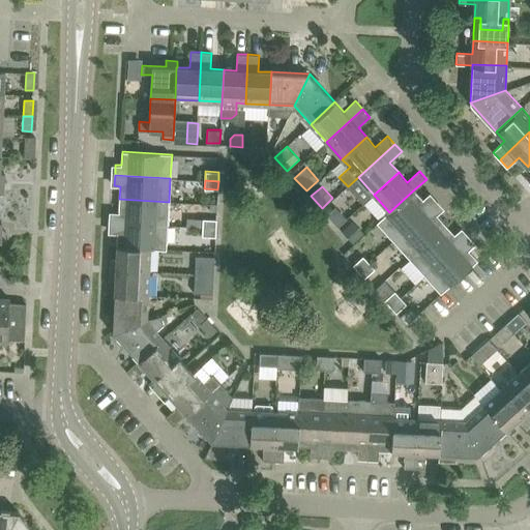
[(378,223),(393,240),(435,203),(428,196),(422,200),(414,189),(389,212),(378,223)]
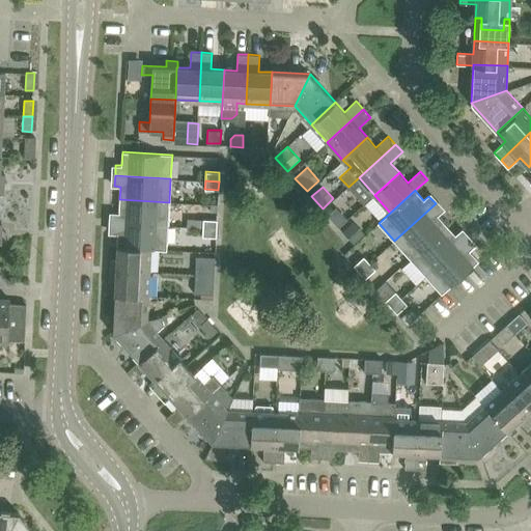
[(168,226),(169,202),(119,199),(119,213),(113,213),(112,223),(168,226)]
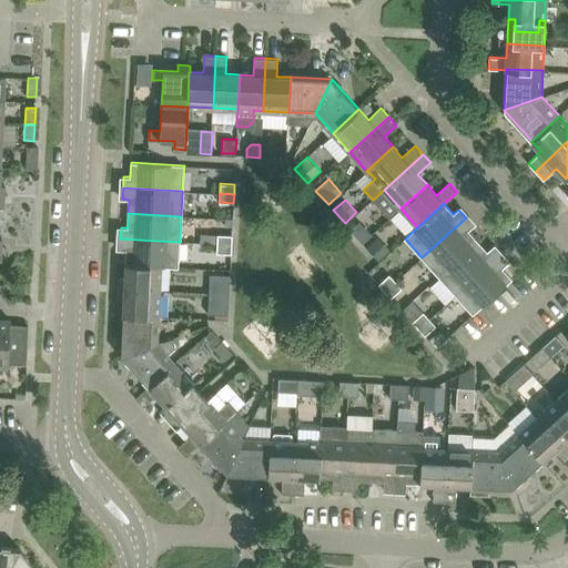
[(474,226),(466,217),(422,257),(438,276),(478,241),(468,231),(474,226)]
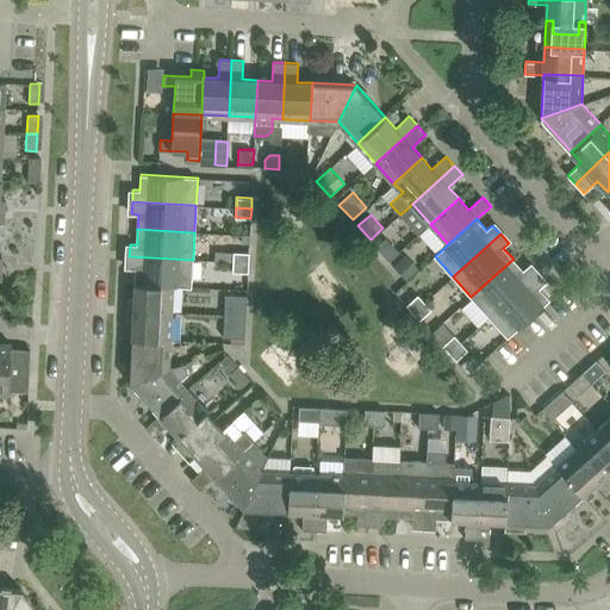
[(377,247),(388,260),(398,253),(385,238),(377,247)]
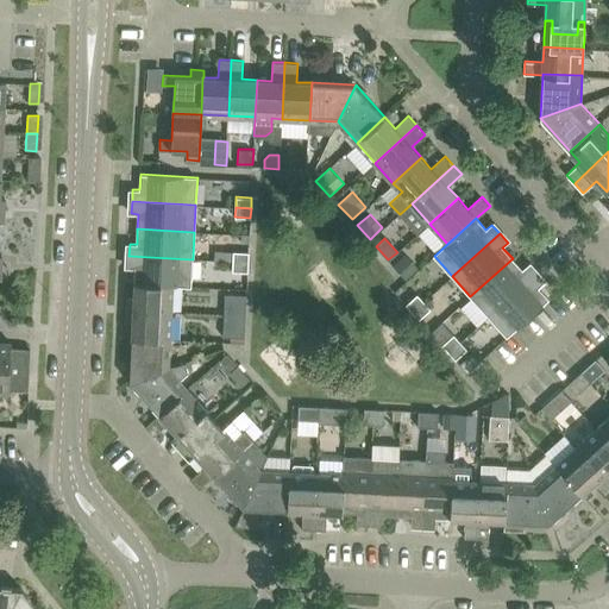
[(233,251),(232,262),(249,262),(249,252),(233,251)]
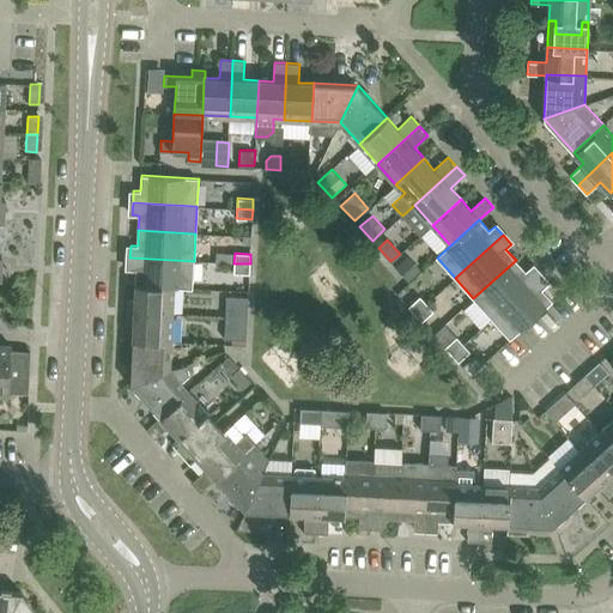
[(395,267),(410,281),(423,269),(408,255),(395,267)]
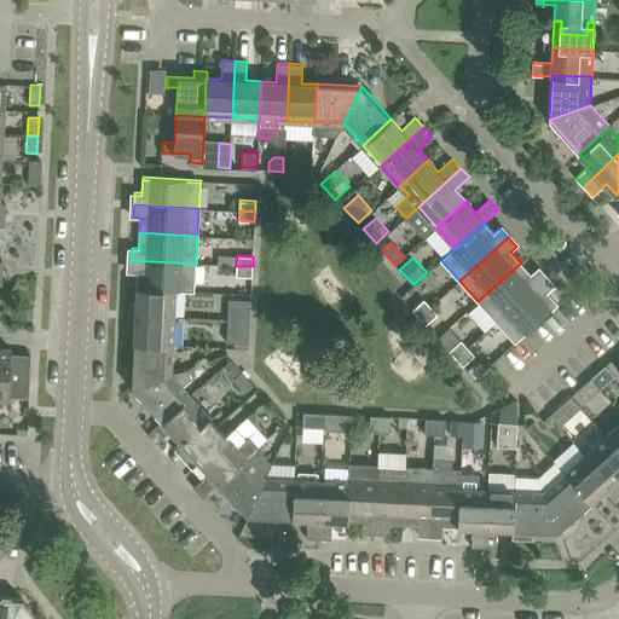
[(195,291),(196,264),(131,260),(131,272),(138,272),(137,288),(175,290),(195,291)]
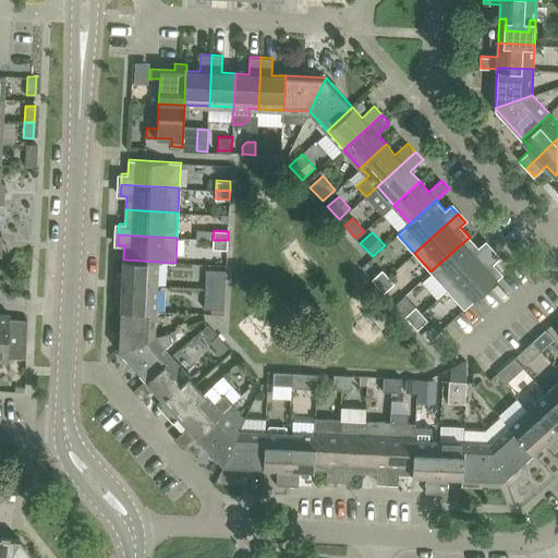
[(478,246),(470,237),(431,271),(448,290),(492,251),(483,242),(478,246)]
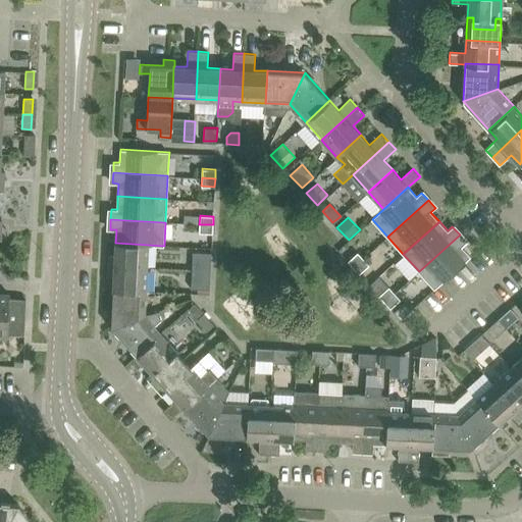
[(212,233),(213,224),(199,224),(199,232),(212,233)]
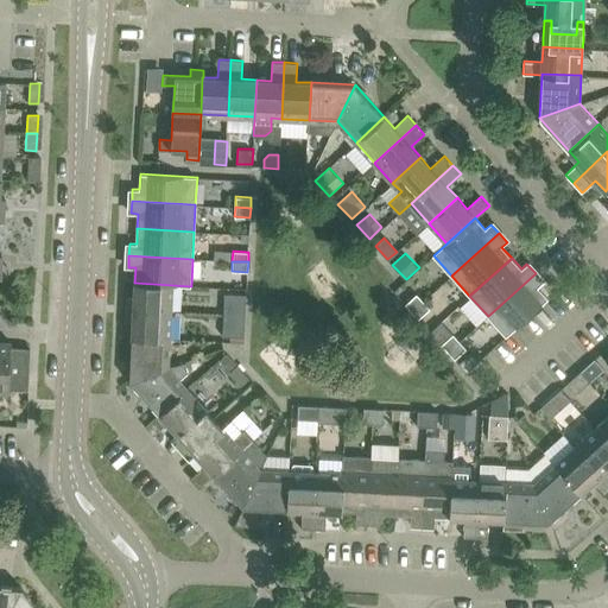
[(543,282),(536,273),(488,316),(506,336),(548,298),(538,286),(543,282)]
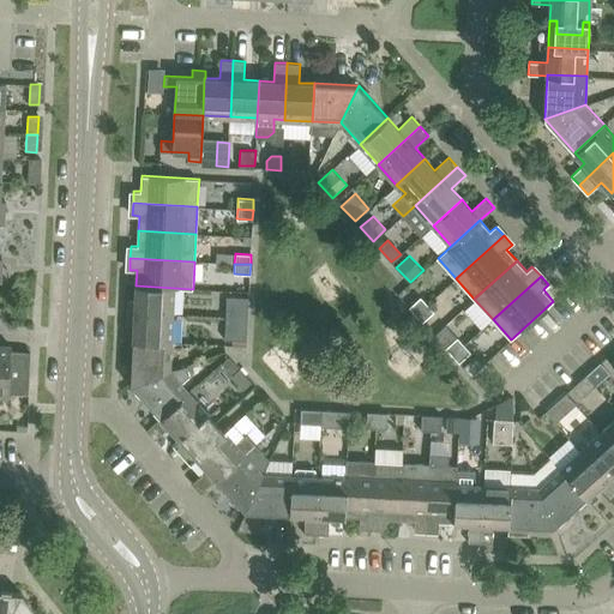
[(173,315),(174,288),(136,286),(134,300),(127,300),(127,313),(173,315)]
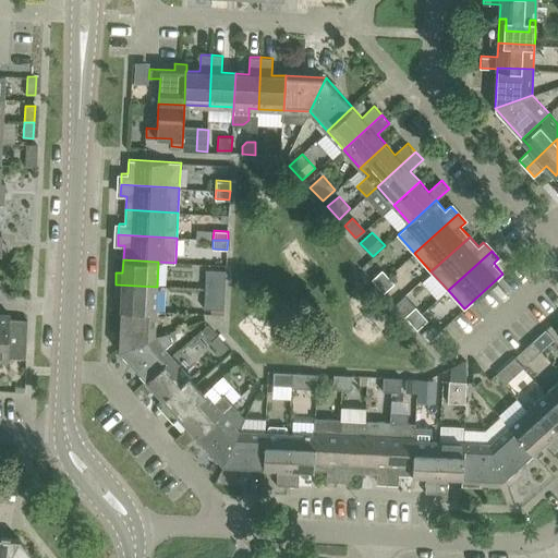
[(206,269),(205,289),(225,290),(226,270),(206,269)]
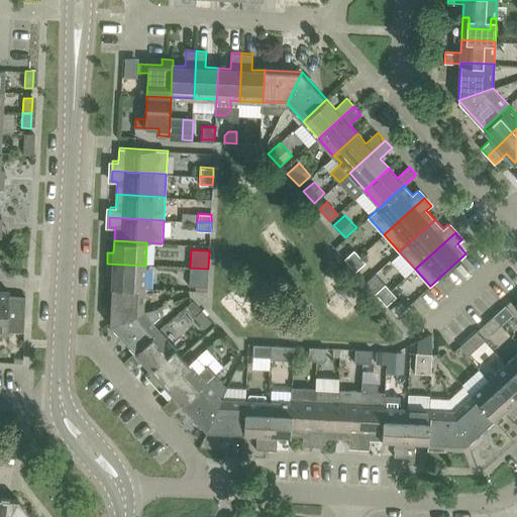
[(353,249),(343,259),(349,266),(359,256),(353,249)]
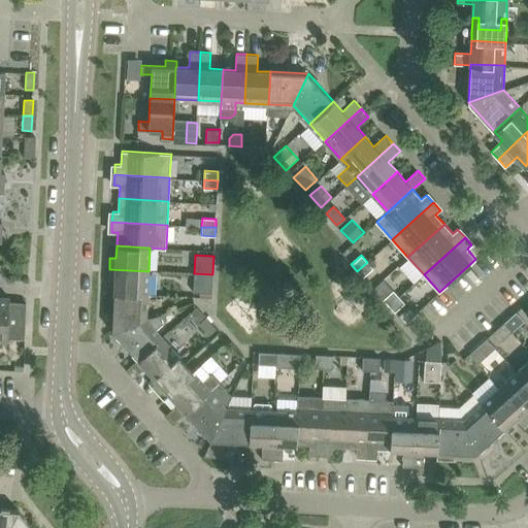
[(357,271),(363,277),(373,268),(367,262),(357,271)]
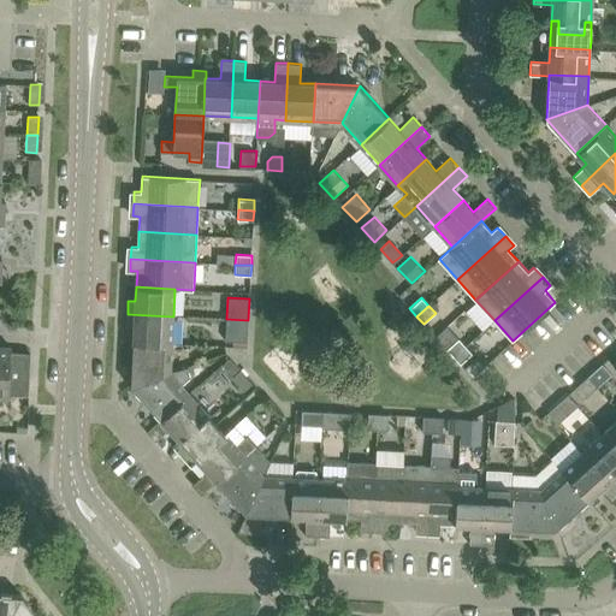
[(172,343),(173,317),(128,314),(126,326),(134,326),(134,341),(172,343)]
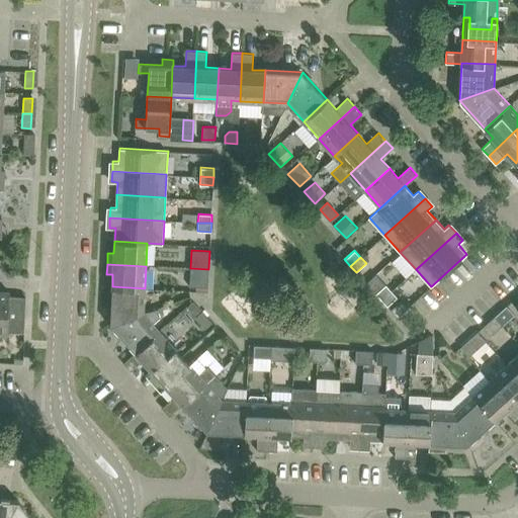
[(208,269),(190,268),(189,286),(207,287),(208,269)]
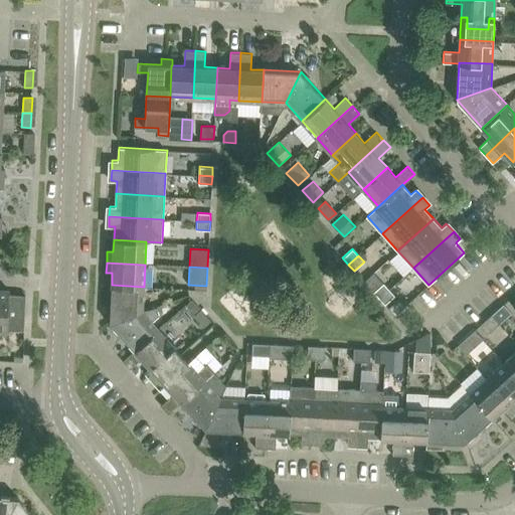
[(373,292),(379,298),(389,289),(383,283),(373,292)]
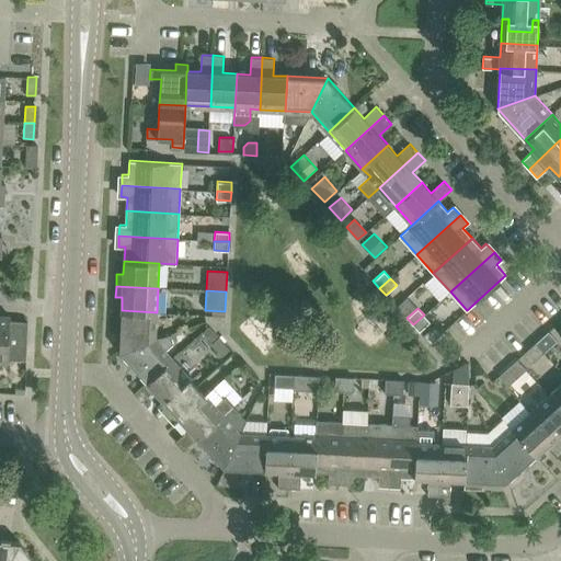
[(156,340),(157,312),(122,310),(119,352),(156,340)]
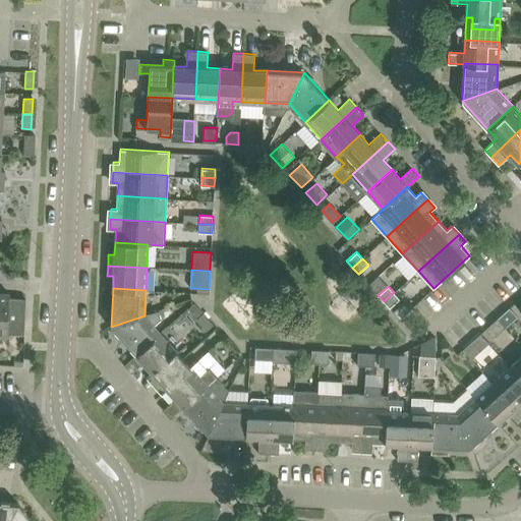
[(9,293),(0,292),(0,337),(7,337),(7,333),(24,333),(26,297),(9,296),(9,293)]
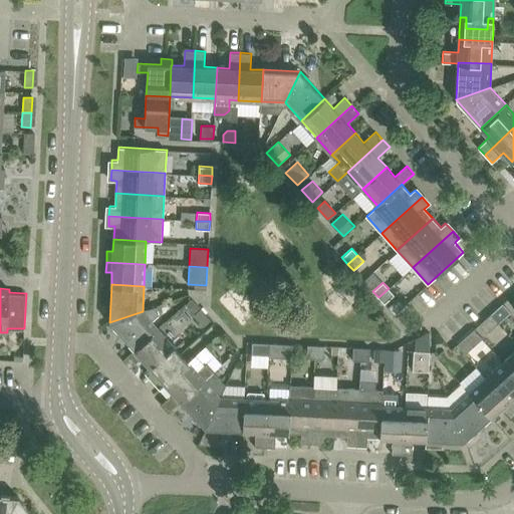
[(394,294),(389,288),(378,297),(384,303),(394,294)]
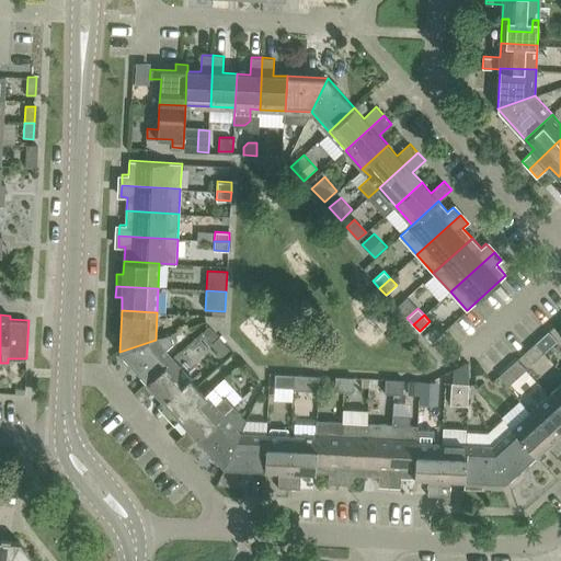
[(431,343),(442,333),(435,324),(423,335),(431,343)]
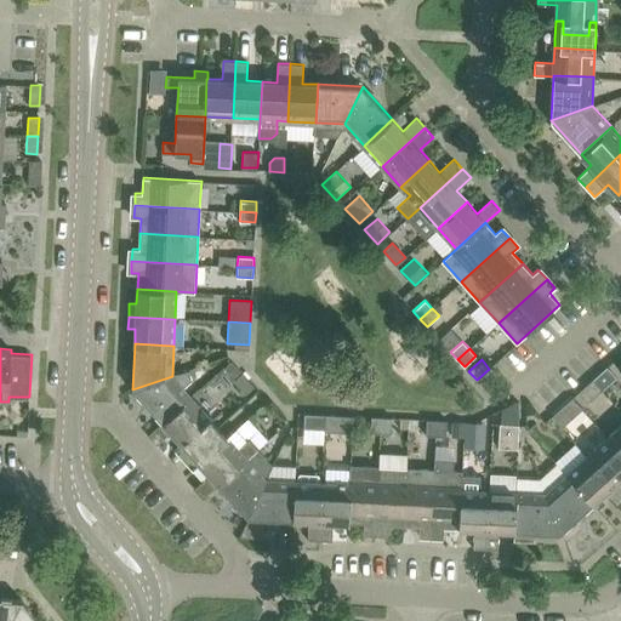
[(243,372),(241,371),(232,360),(224,368),(235,380),(243,372)]
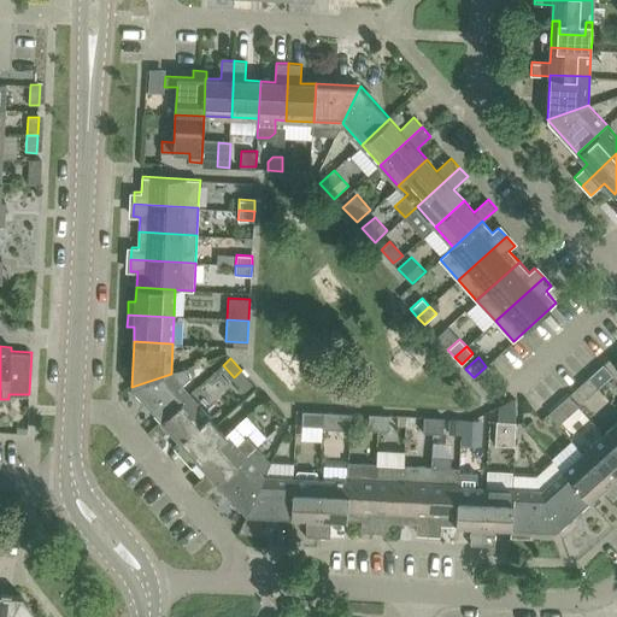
[(589,376),(599,387),(613,375),(604,364),(589,376)]
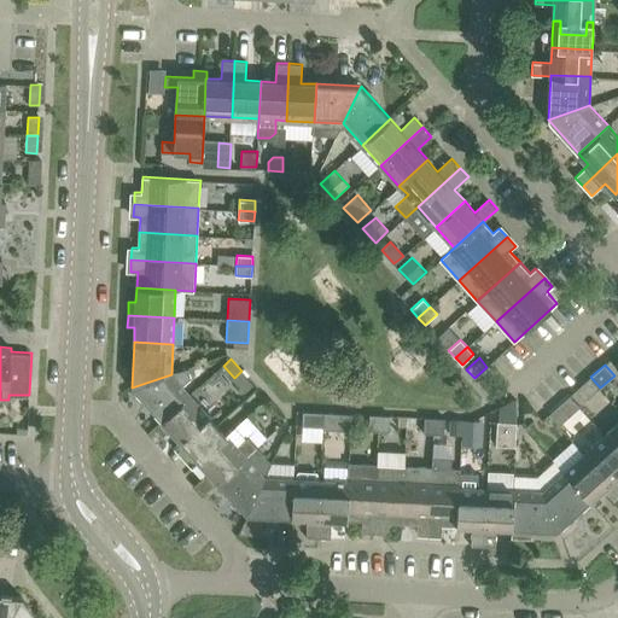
[(132,388),(162,420),(162,421),(191,395),(182,385),(192,378),(188,368),(172,374),(132,388)]
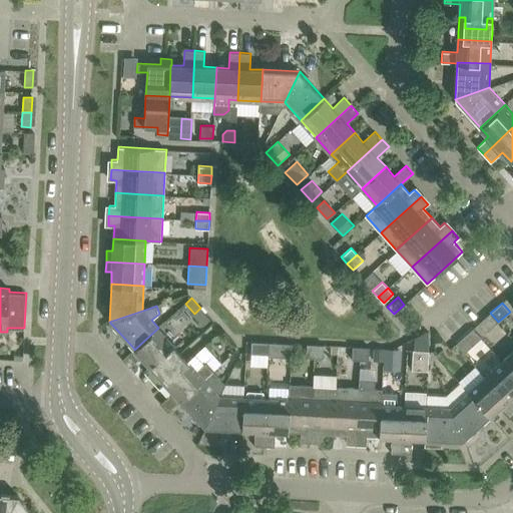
[(486,333),(498,322),(490,313),(478,324),(486,333)]
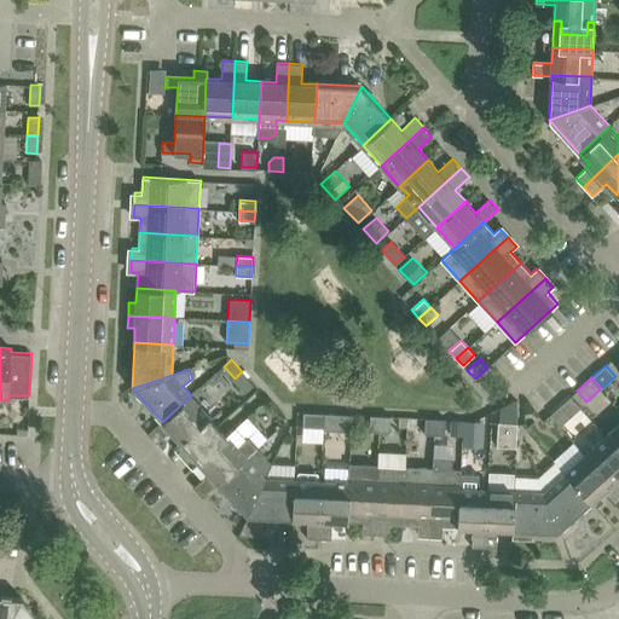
[(171,431),(181,441),(210,416),(191,395),(162,422),(162,421),(148,433),(156,443),(171,431)]
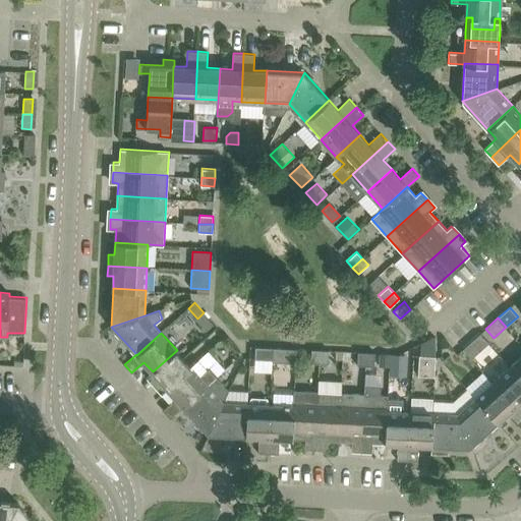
[(480,350),(471,341),(463,348),(472,358),(480,350)]
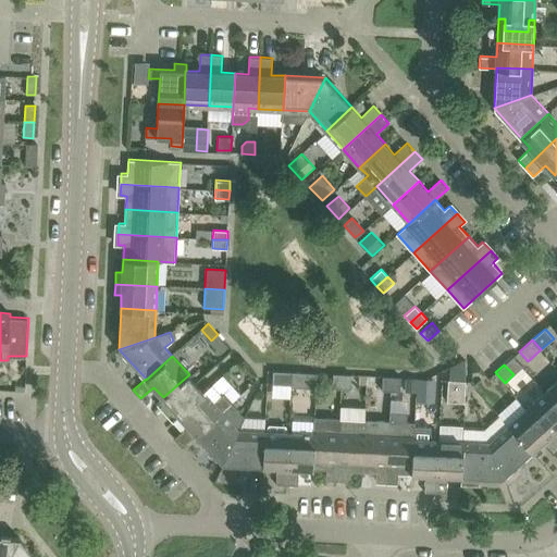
[(292,386),(293,387),(293,372),(273,371),(272,384),(292,384),(292,386)]
